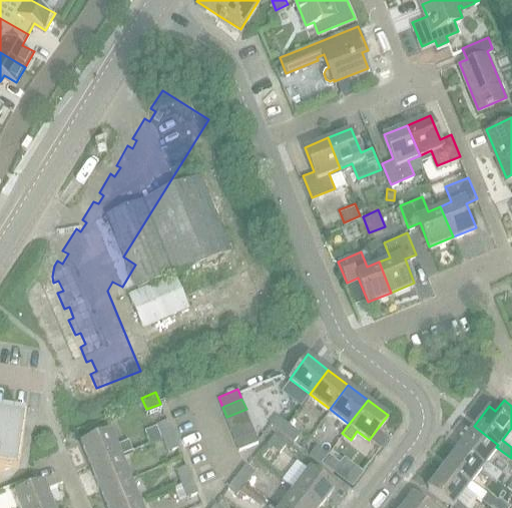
[(226,417),(230,427),(250,420),(246,409),(226,417)]
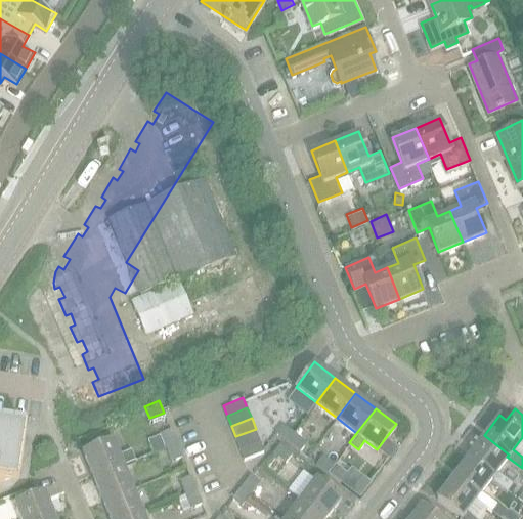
[(276,430),(288,438),(294,430),(284,421),(276,430)]
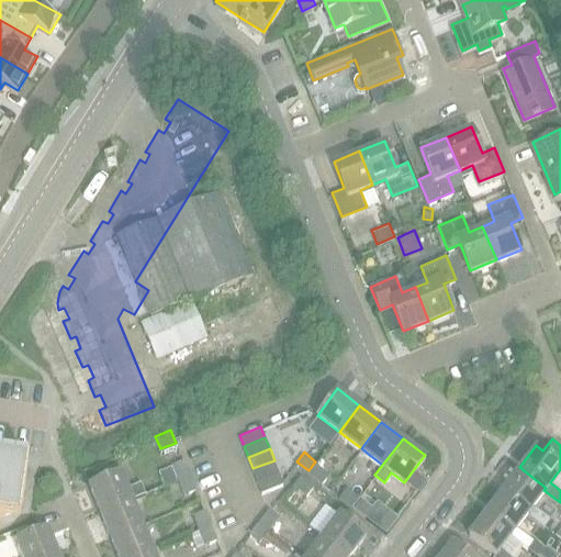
[(0,514),(21,505),(27,460),(0,456),(0,514)]
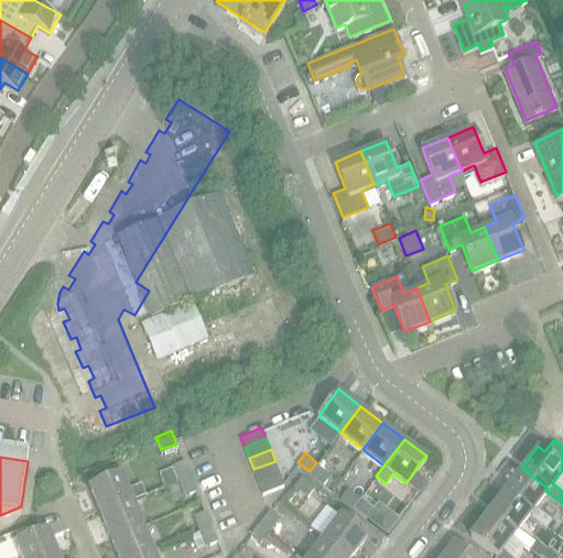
[(184,458),(173,463),(180,478),(191,473),(184,458)]
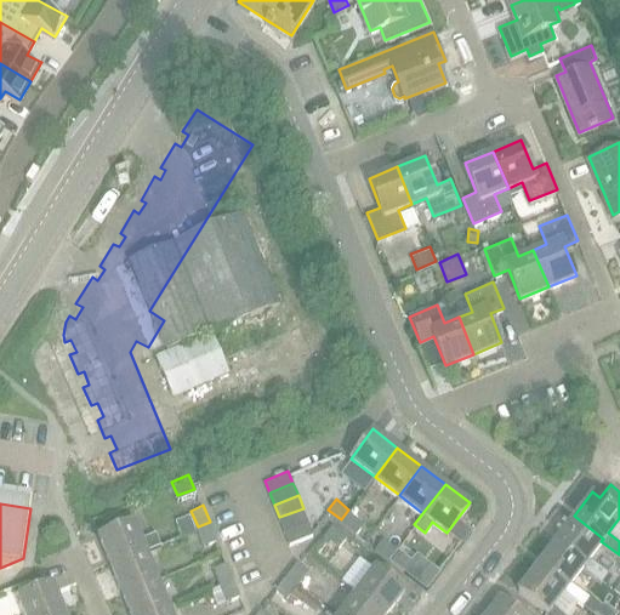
[(279,517),(284,529),(308,520),(303,508),(279,517)]
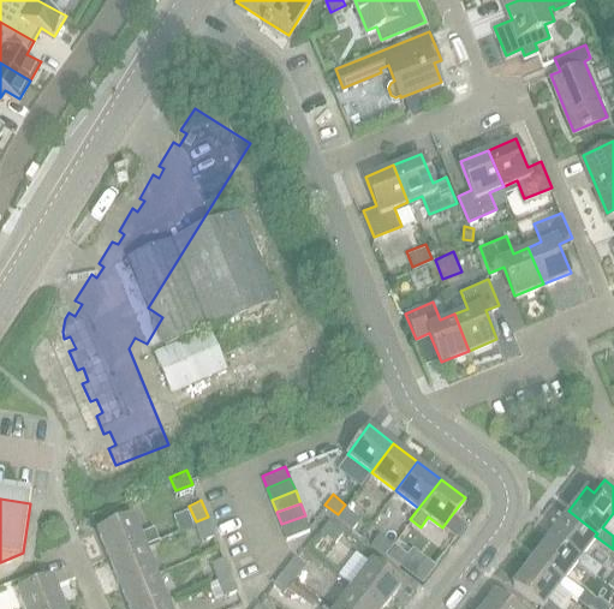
[(345,505),(338,514),(353,526),(361,515),(345,505)]
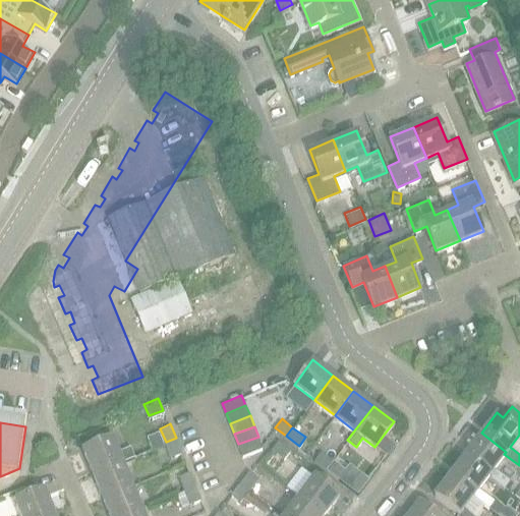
[(160,430),(150,435),(155,446),(165,442),(160,430)]
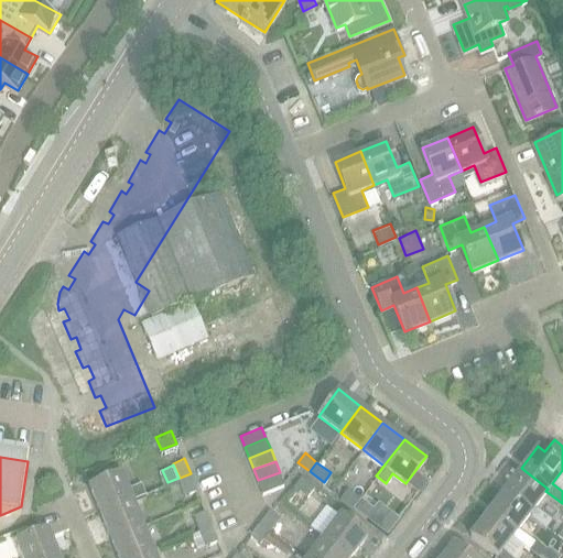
[(521,468),(504,490),(531,510),(529,513),(545,526),(552,517),(536,504),(545,491),(548,489),(521,468)]
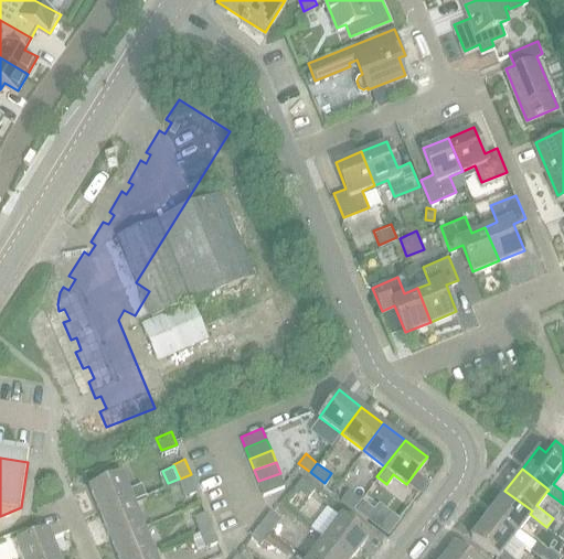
[(416,471),(410,480),(422,490),(428,481),(416,471)]
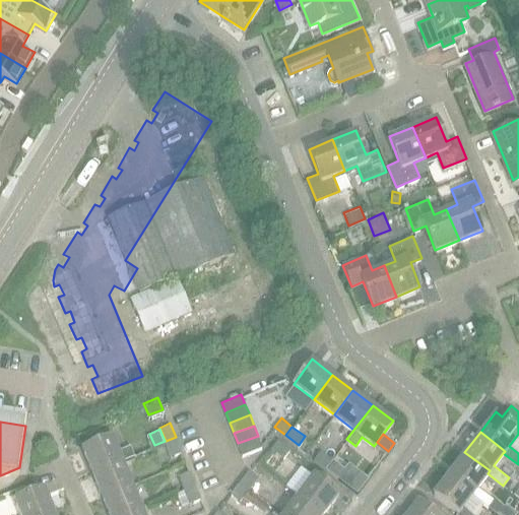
[(83,447),(92,470),(122,459),(112,435),(83,447)]
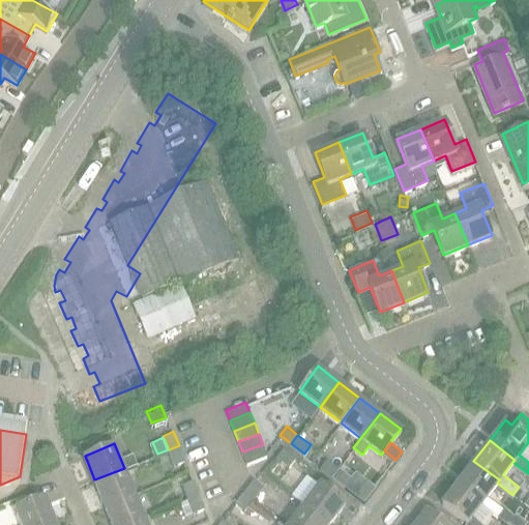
[(263,444),(242,451),(246,462),(267,454),(263,444)]
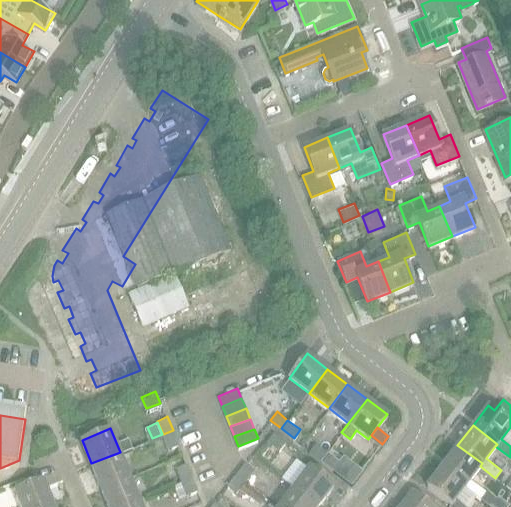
[(173,430),(162,434),(168,448),(179,443),(173,430)]
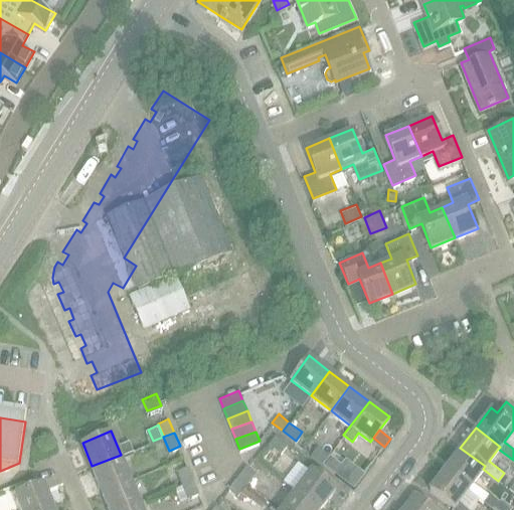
[(277,435),(271,443),(282,451),(288,443),(277,435)]
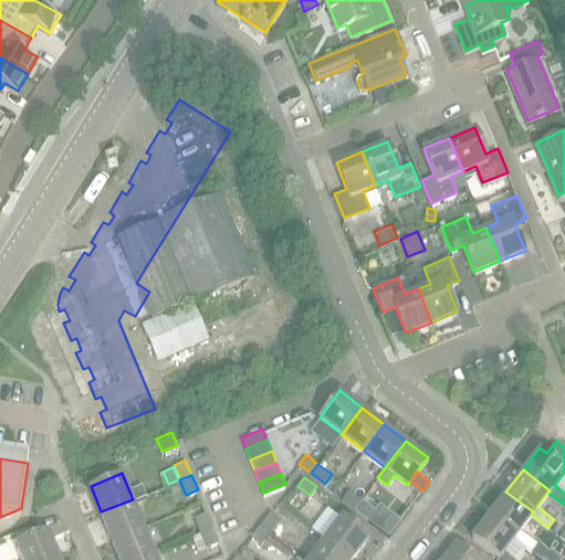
[(344,497),(357,508),(363,497),(351,488),(344,497)]
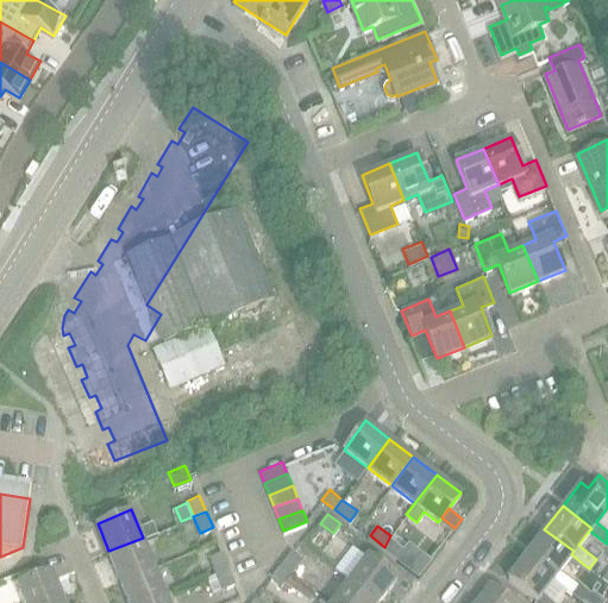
[(544,529),(526,553),(556,575),(553,578),(571,592),(578,583),(561,569),(571,554),(574,551),(544,529)]
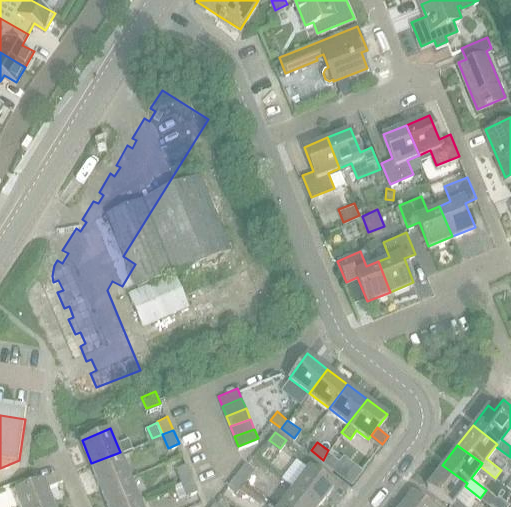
[(328,450),(323,460),(334,468),(340,460),(328,450)]
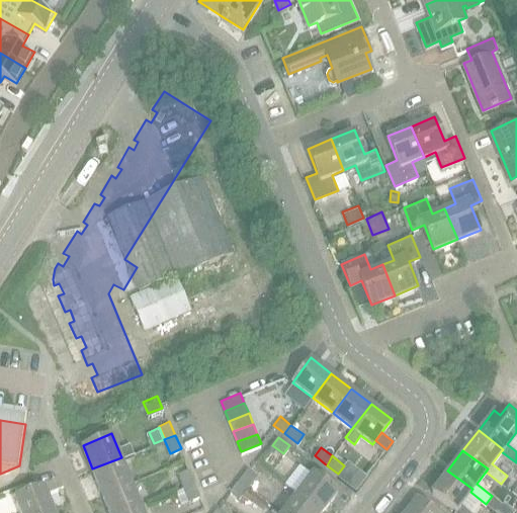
[(92,468),(102,492),(131,481),(121,457),(92,468)]
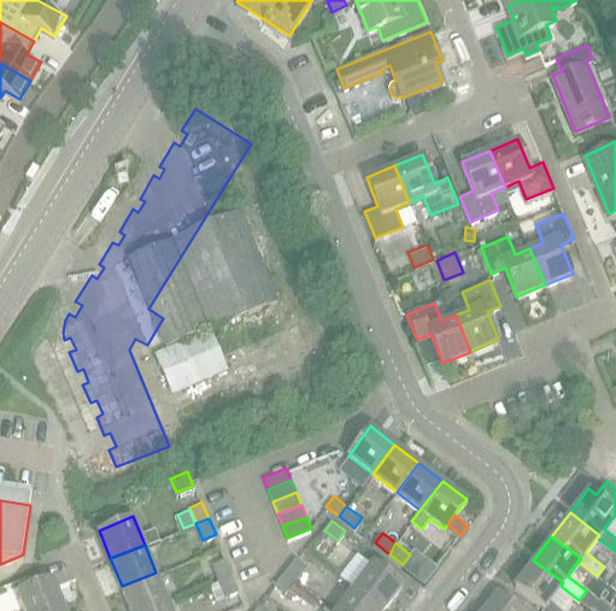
[(295,556),(285,570),(295,579),(306,564),(295,556)]
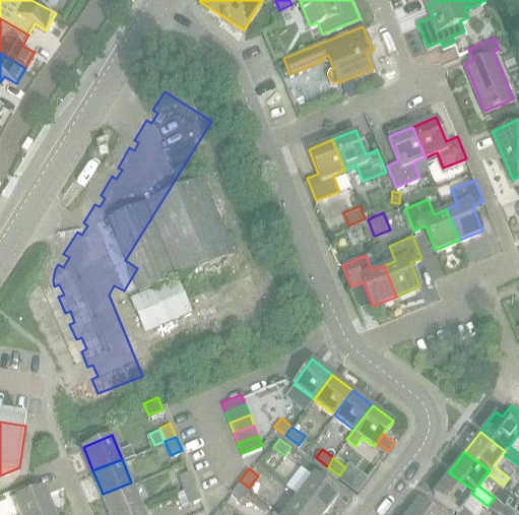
[(179,473),(185,488),(195,484),(189,469),(179,473)]
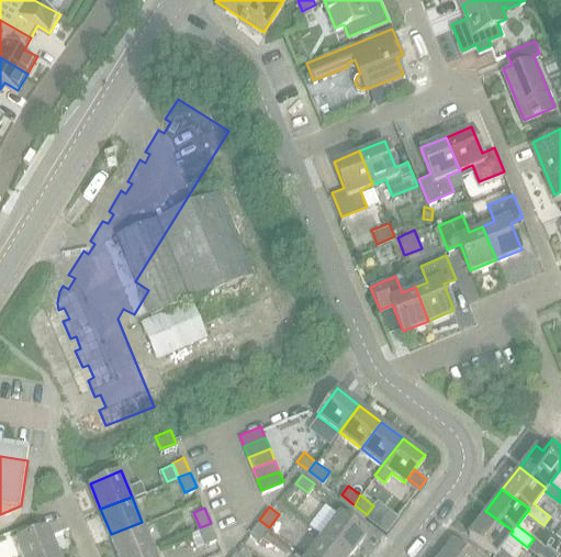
[(513,531),(485,511),(469,533),(494,553),(493,555),(496,556),(513,556),(500,547),(511,534),(513,531)]
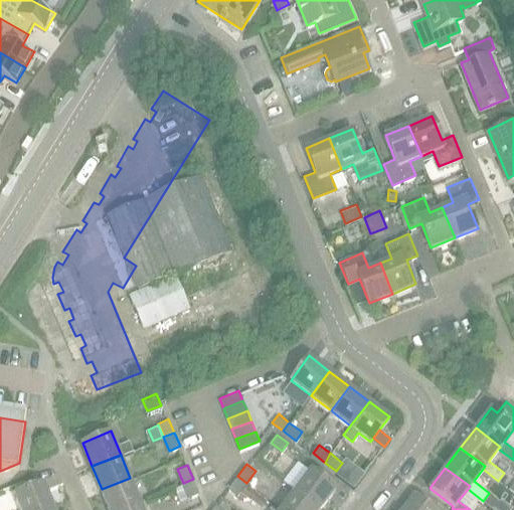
[(311,469),(295,489),(320,507),(335,488),(311,469)]
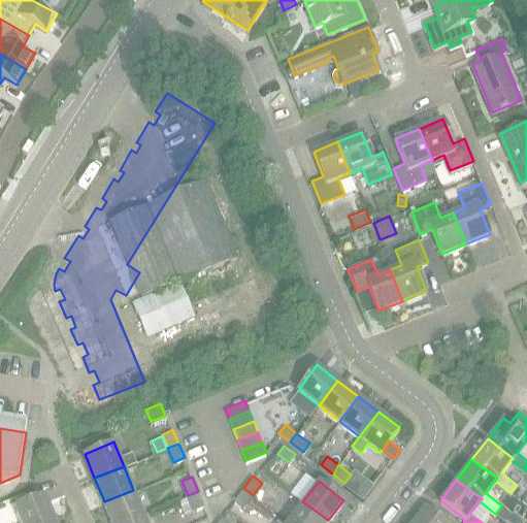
[(243,488),(234,500),(235,501),(243,508),(248,503),(254,508),(266,519),(273,511),(253,495),(243,488)]
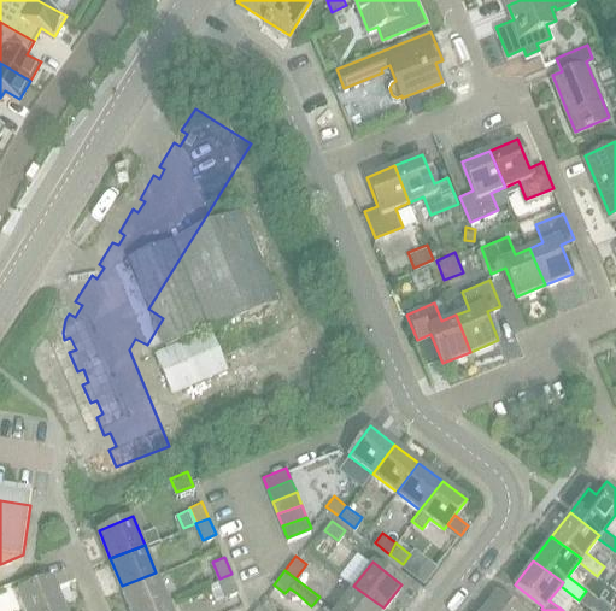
[(122,586),(132,610),(139,610),(166,600),(156,573),(122,586)]
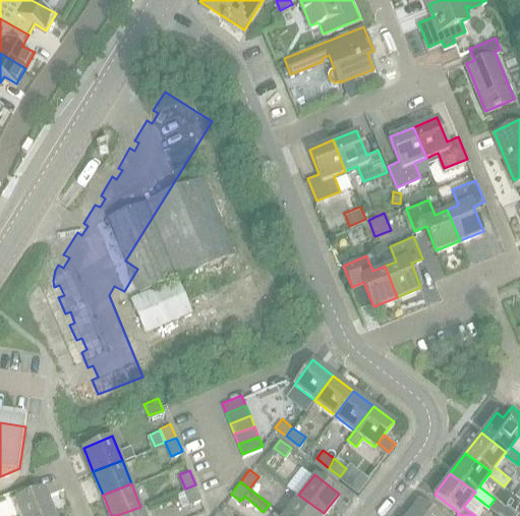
[(195,484),(185,489),(190,502),(200,498),(195,484)]
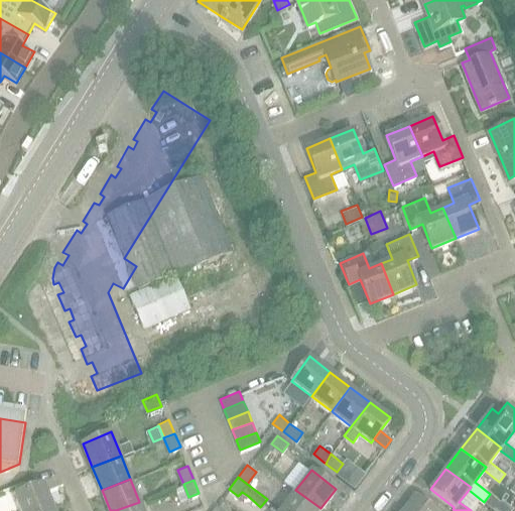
[(15,494),(21,510),(41,510),(53,507),(43,483),(15,494)]
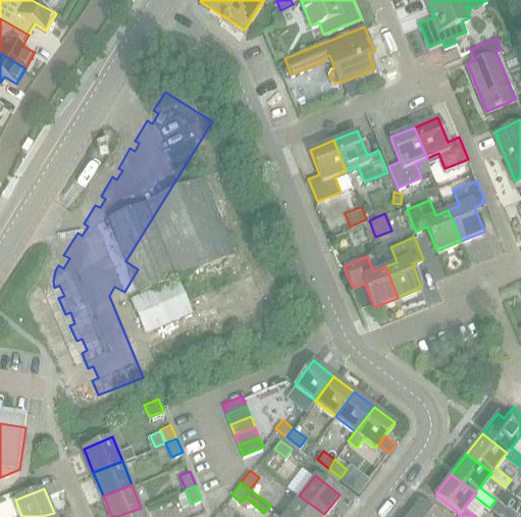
[(299,496),(284,516),(285,516),(321,516),(324,514),(299,496)]
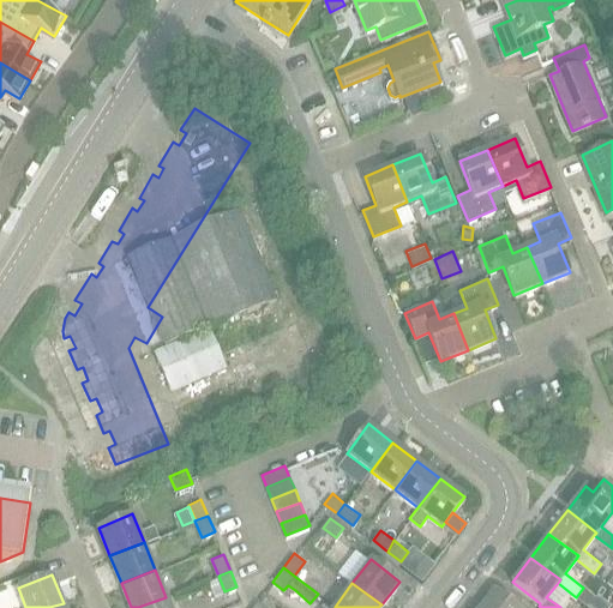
[(517,607),(493,590),(479,607),(517,607)]
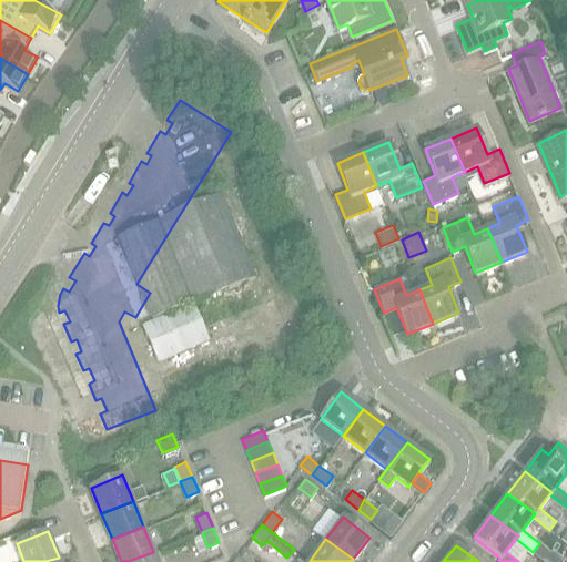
[(552,551),(544,560),(545,561),(562,561),(565,559),(553,549),(552,551)]
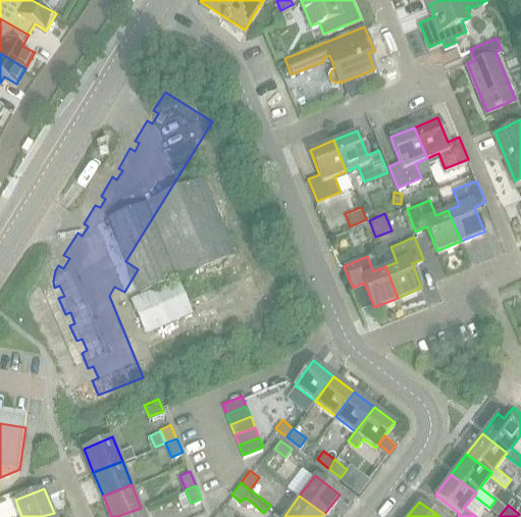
[(117,516),(144,516),(141,508),(117,516)]
